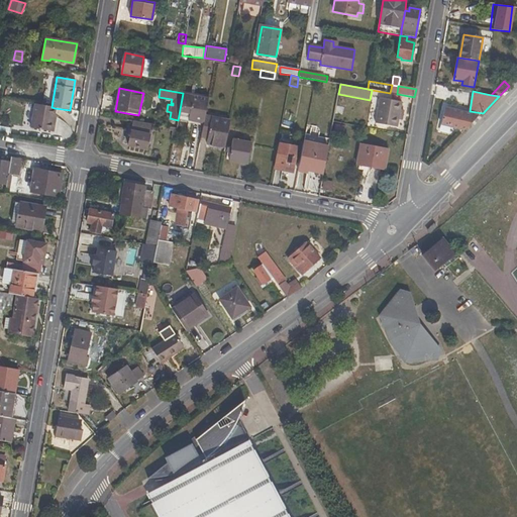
[(205,116),(209,98),(183,93),(178,120),(178,121),(203,125),(205,116)]
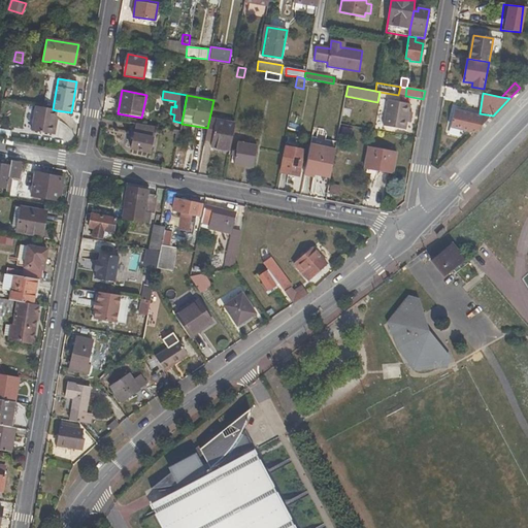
[(410,104),(388,100),(383,126),(405,130),(410,104)]
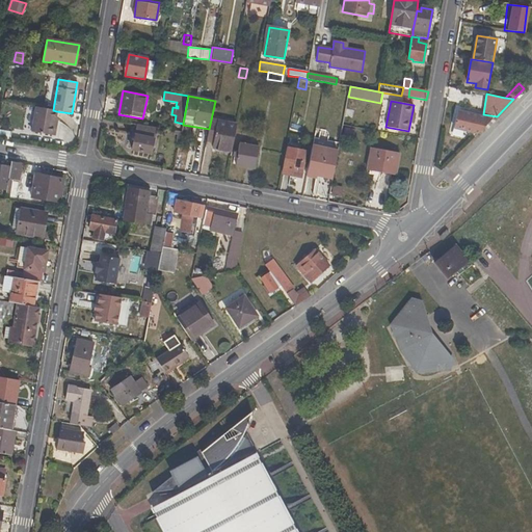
[(53,110),(35,107),(31,132),(52,136),(56,111),(53,110)]
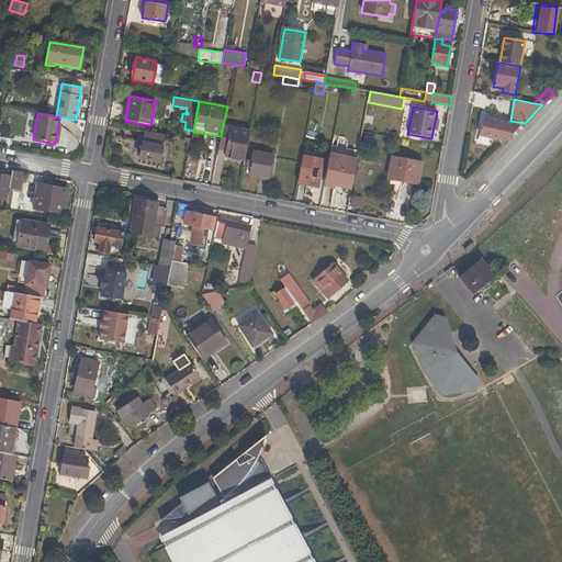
[(506,141),(517,131),(505,128),(506,122),(483,117),(480,137),(506,141)]
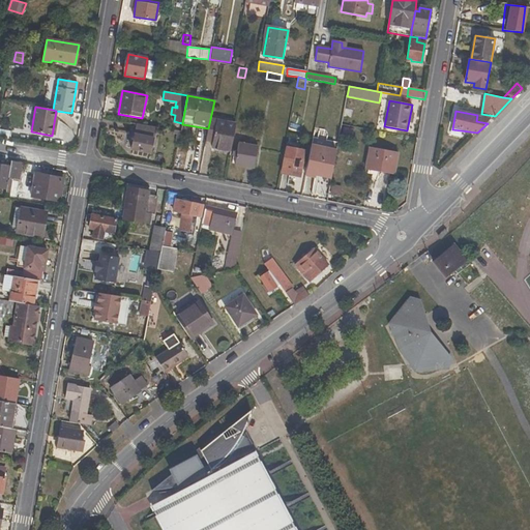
[(214,137),(213,141),(212,147),(231,151),(236,124),(210,119),(208,128),(207,135),(214,137)]
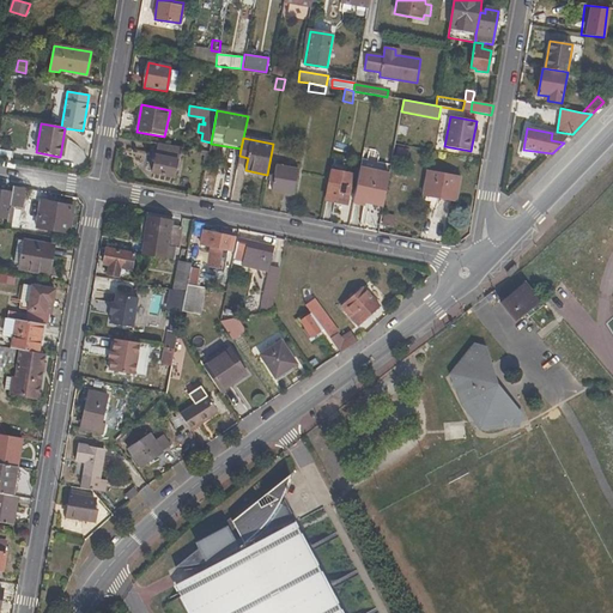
[(152,174),(174,178),(180,149),(150,143),(149,155),(156,156),(152,174)]
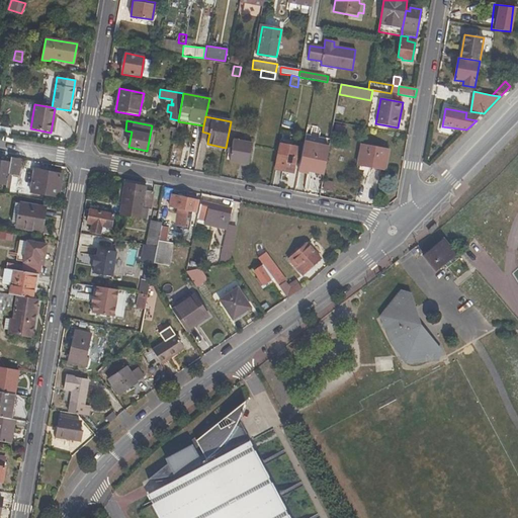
[(307,134),(303,152),(324,156),(328,138),(307,134)]
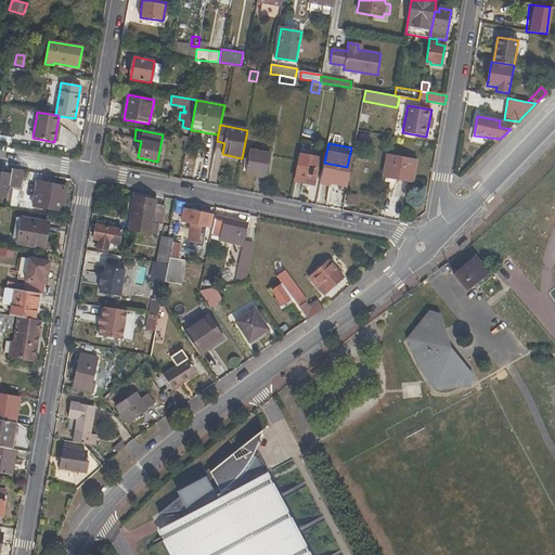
[(270,153),(250,150),(246,173),(266,177),(270,153)]
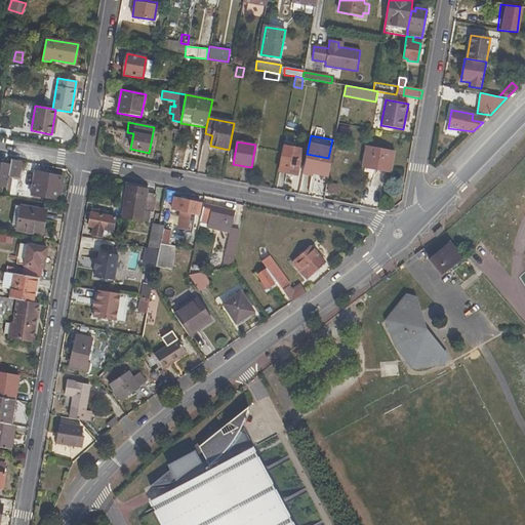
[(303,149),(284,145),(279,172),(297,176),(303,149)]
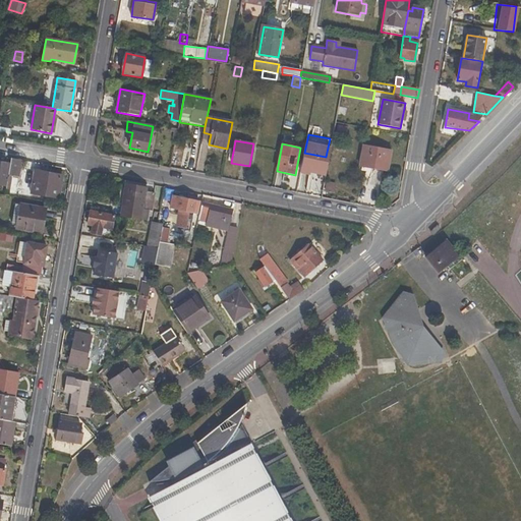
[(392,151),(363,146),(359,166),(388,171),(392,151)]
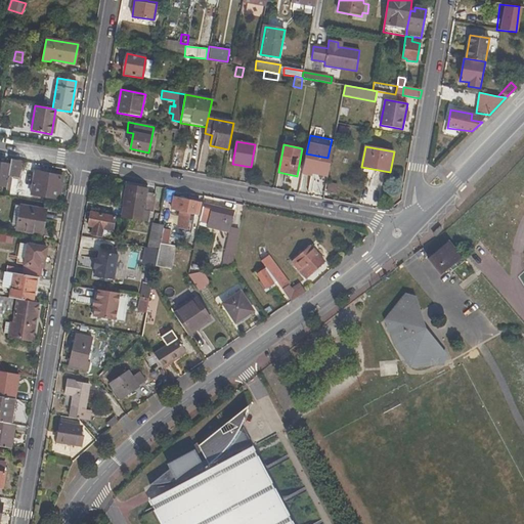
[(8,176),(19,178),(23,162),(10,160),(8,176)]
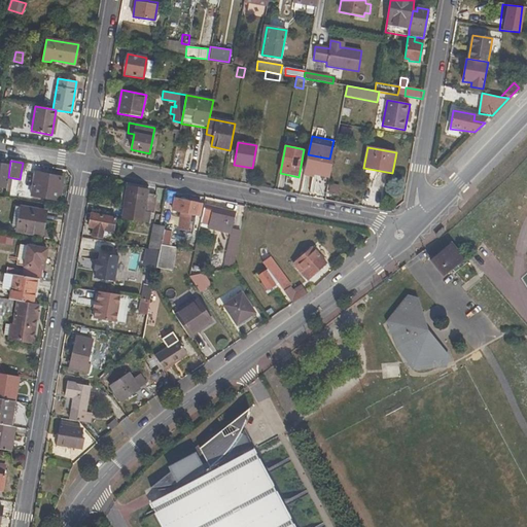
[(60,201),(63,182),(60,177),(40,174),(38,182),(33,181),(31,196),(60,201)]
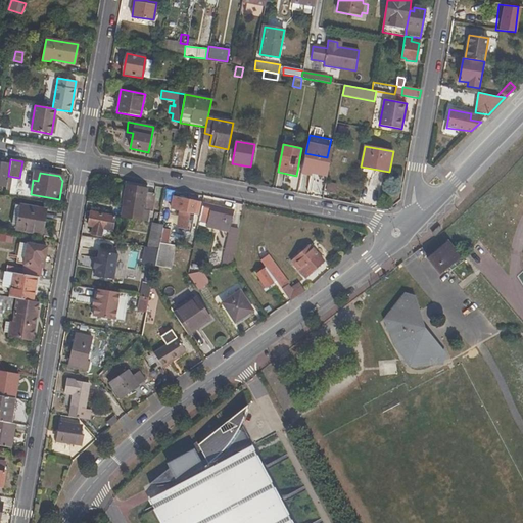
[(324,193),(335,193),(335,183),(324,183),(324,193)]
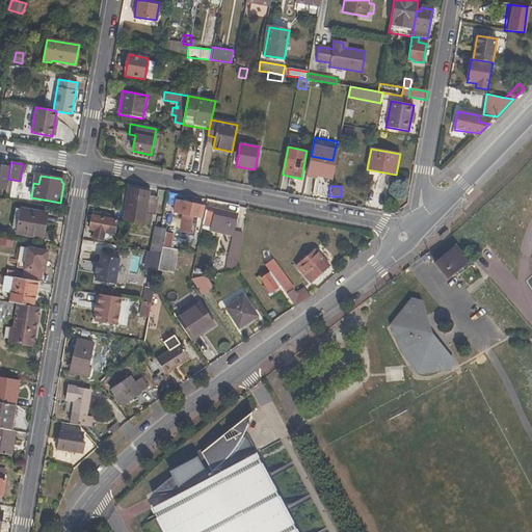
[(130,189),(126,211),(155,216),(158,197),(151,195),(151,192),(130,189)]
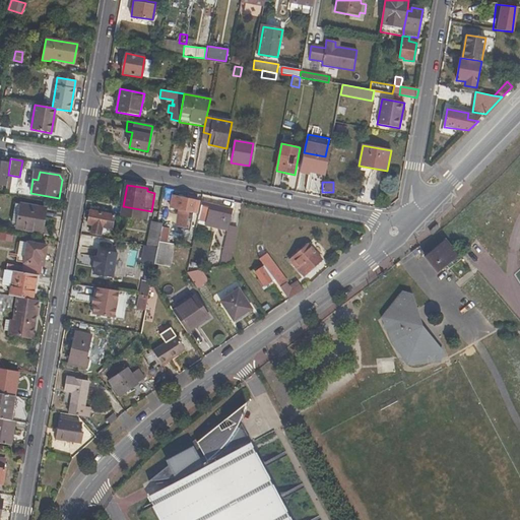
[(196,213),(198,201),(172,196),(170,207),(180,210),(177,229),(189,231),(192,212),(196,213)]
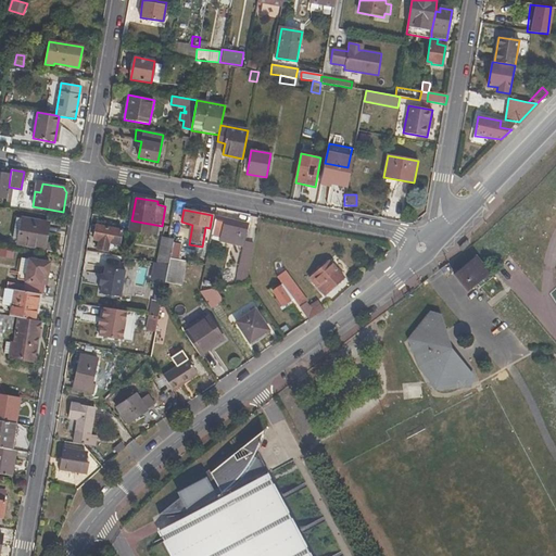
[(227,243),(242,247),(248,223),(215,216),(211,235),(219,237),(228,239),(227,243)]
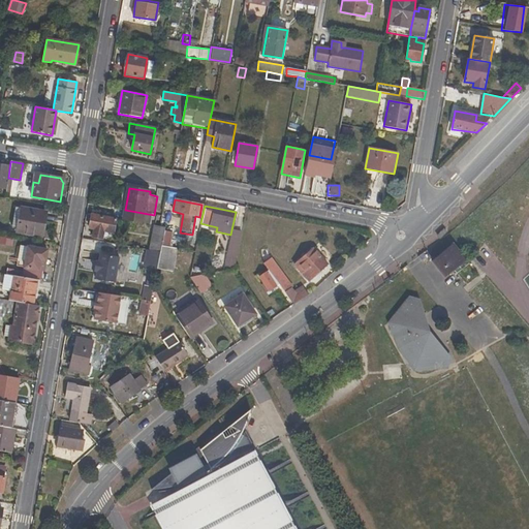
[(18,228),(17,232),(41,237),(45,212),(16,207),(11,227),(18,228)]
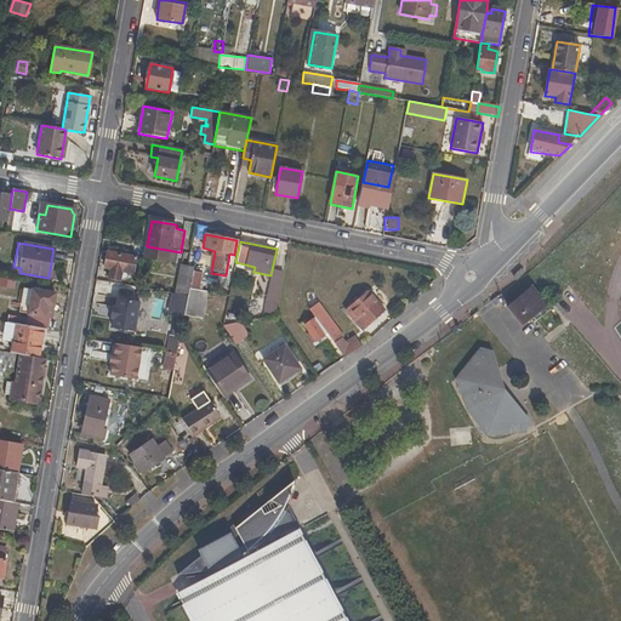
[(110,266),(109,271),(108,279),(120,281),(121,273),(134,275),(138,256),(107,250),(104,265),(110,266)]
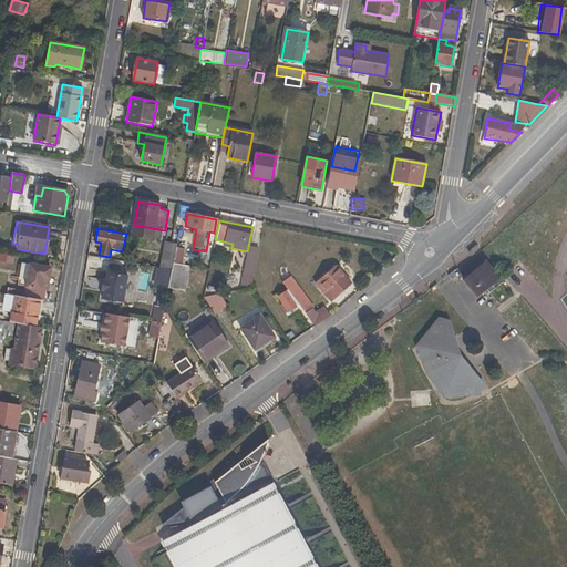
[(177,243),(172,241),(166,240),(161,268),(172,270),(173,264),(174,261),(176,247),(177,243)]
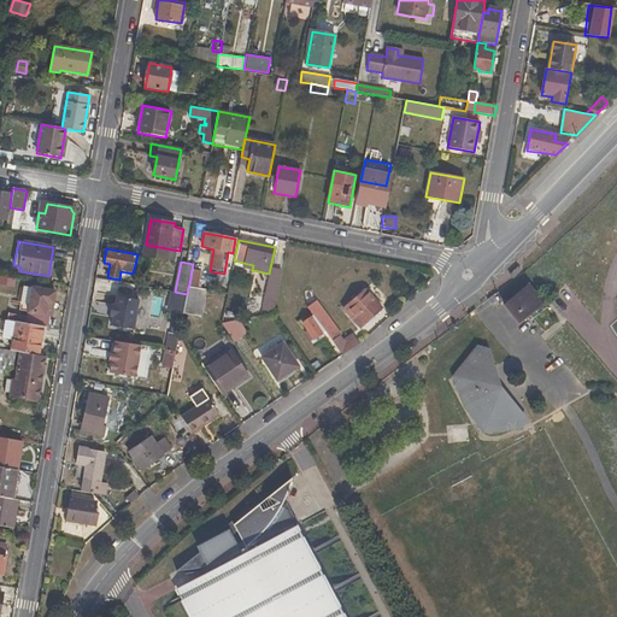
[(199,286),(201,271),(192,269),(189,285),(199,286)]
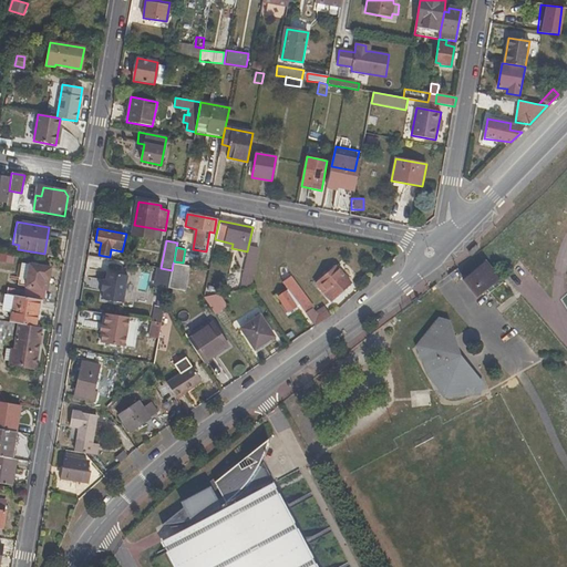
[(0,261),(12,264),(12,254),(0,251),(0,261)]
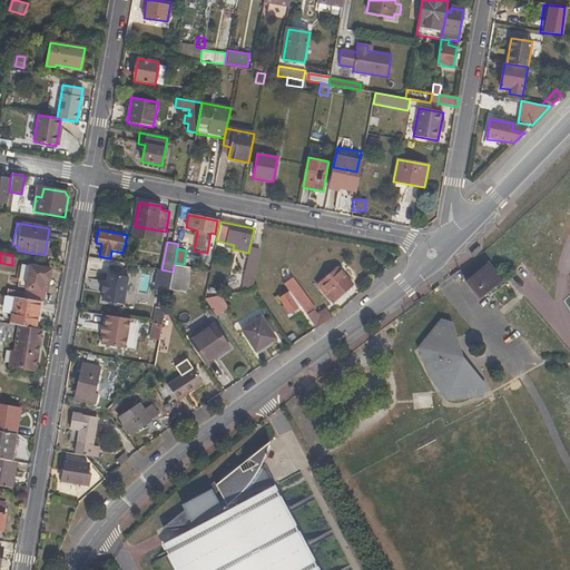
[(504,283),(487,264),(464,283),(480,300),(488,292),(492,295),(504,283)]
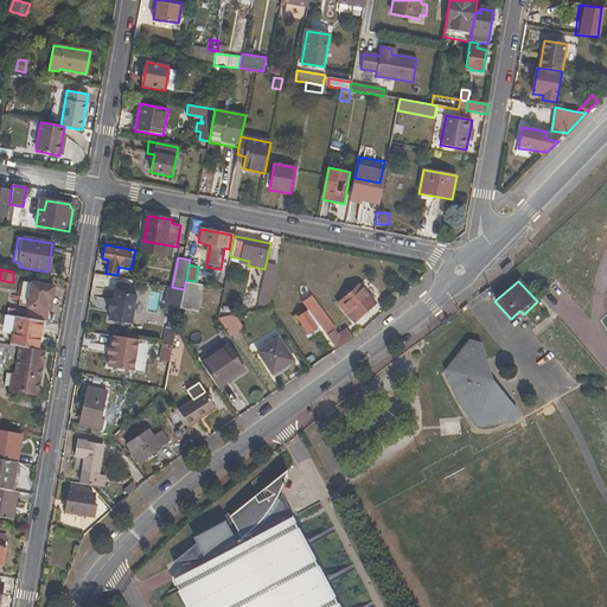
[(30,295),(29,306),(50,310),(53,287),(23,282),(20,293),(30,295)]
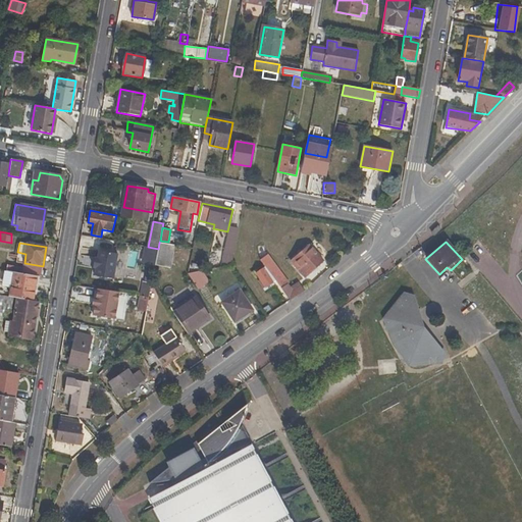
[(155,266),(170,268),(174,246),(159,243),(158,249),(157,257),(155,266)]
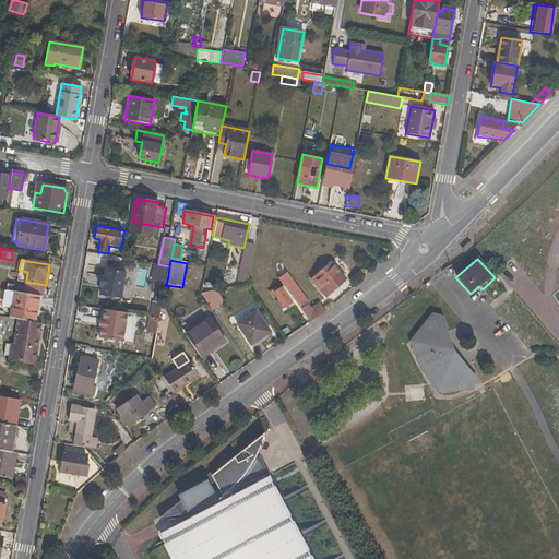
[(347,280),(331,262),(311,281),(326,297),(347,280)]
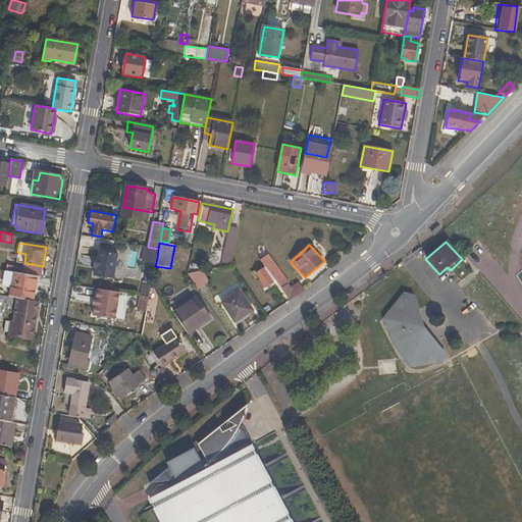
[(258,247),(260,260),(263,265),(290,302),(304,292),(298,282),(291,286),(266,256),(265,246),(258,247)]
